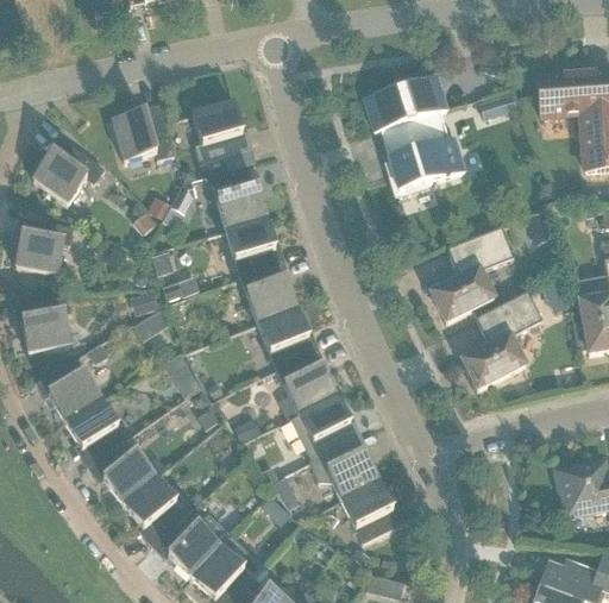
[(608,73),(537,79),(539,117),(579,114),(584,171),(608,169),(608,73)]
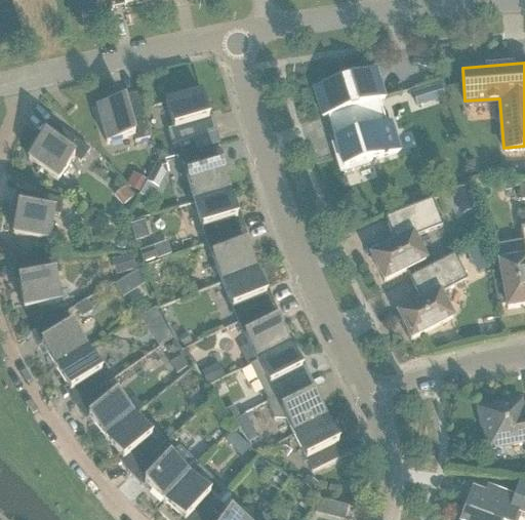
[(331,124),(382,108),(379,95),(385,94),(375,65),(313,84),(322,114),(327,112),(331,124)]
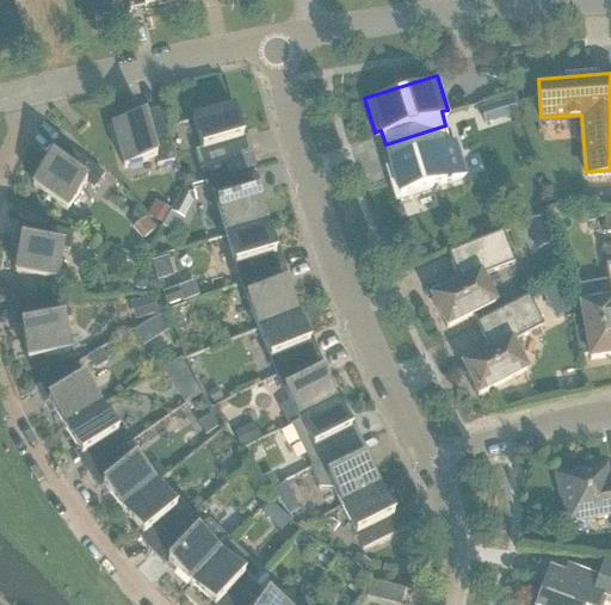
[(488,119),(512,112),(506,93),(482,100),(488,119)]
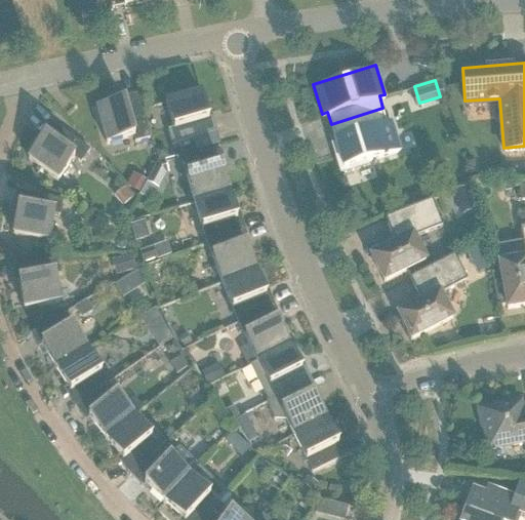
[(207,115),(200,88),(165,98),(172,125),(167,126),(171,142),(216,128),(211,114),(207,115)]
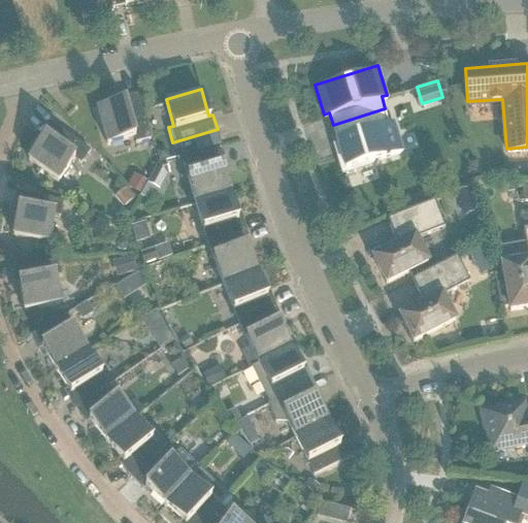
[(150,135),(137,90),(122,95),(123,98),(97,106),(107,141),(133,133),(135,139),(150,135)]
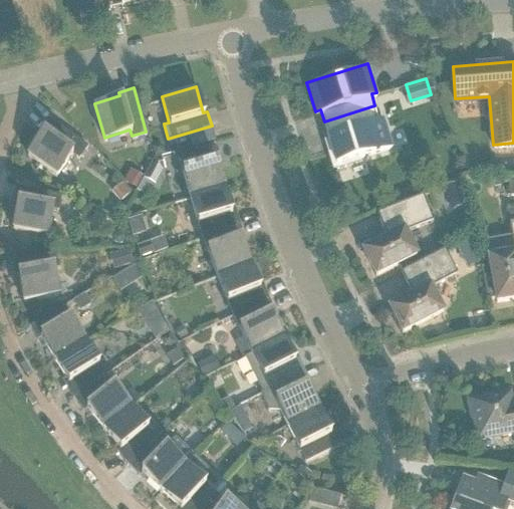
[(374,105),(324,121),(327,133),(326,134),(329,143),(325,144),(332,168),(345,164),(344,160),(393,144),(383,114),(378,116),(374,105)]
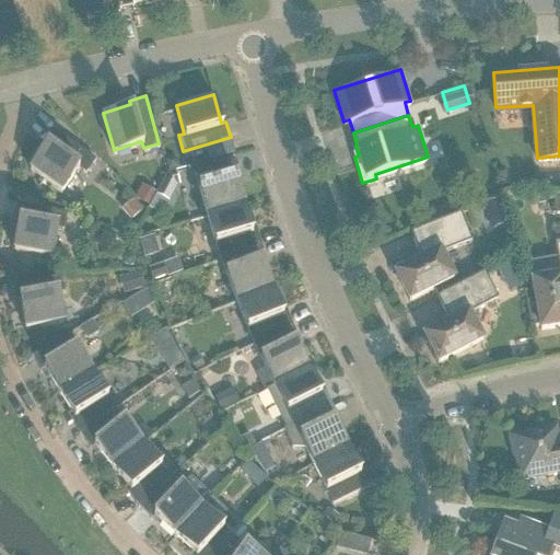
[(85,171),(95,157),(53,126),(43,140),(46,142),(30,166),(61,188),(78,165),(85,171)]
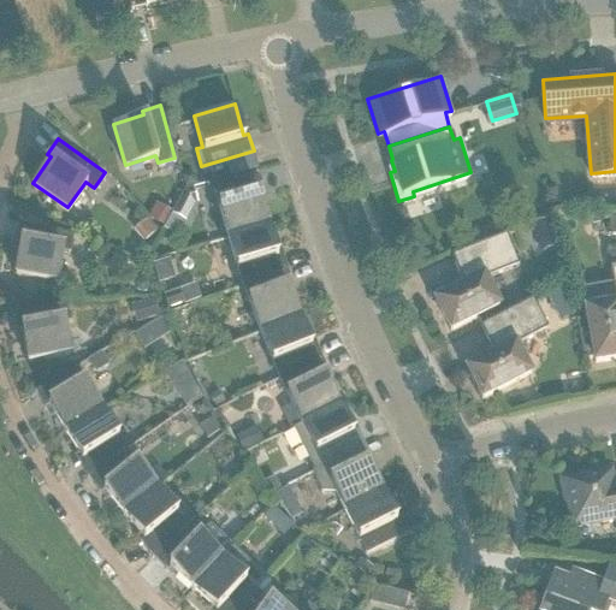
[(190,169),(185,170),(181,171),(184,184),(199,181),(195,167),(190,169)]
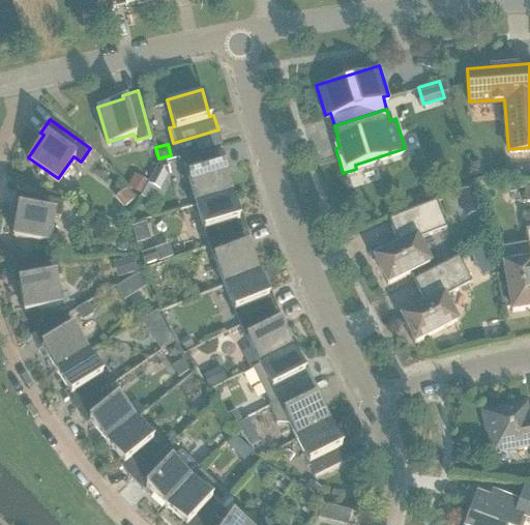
[(196,201),(231,191),(224,165),(227,164),(223,149),(183,161),(196,201)]
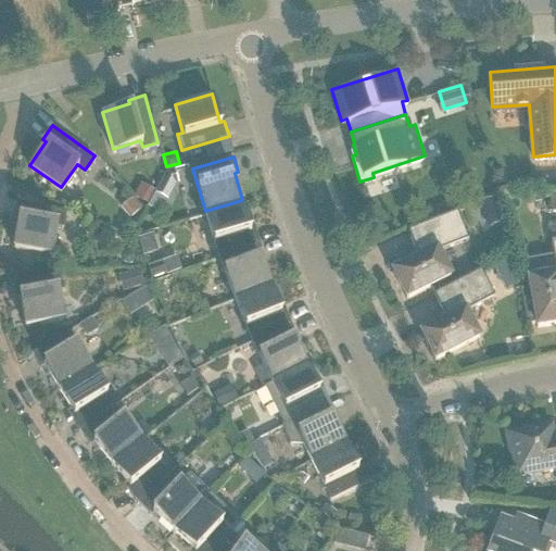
[(166,196),(174,179),(177,178),(174,165),(165,167),(153,189),(166,196)]
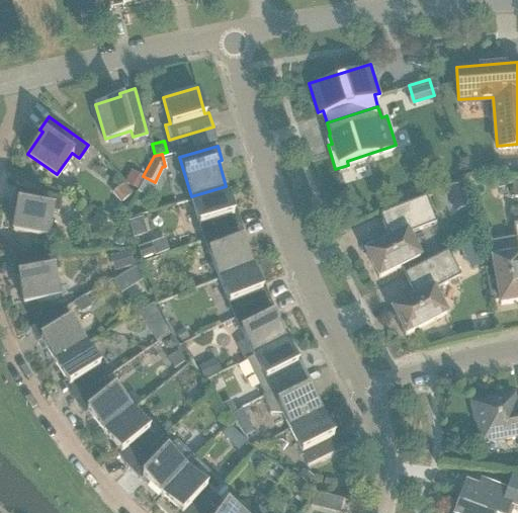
[(138,171),(135,169),(131,167),(123,179),(137,186),(144,174),(138,171)]
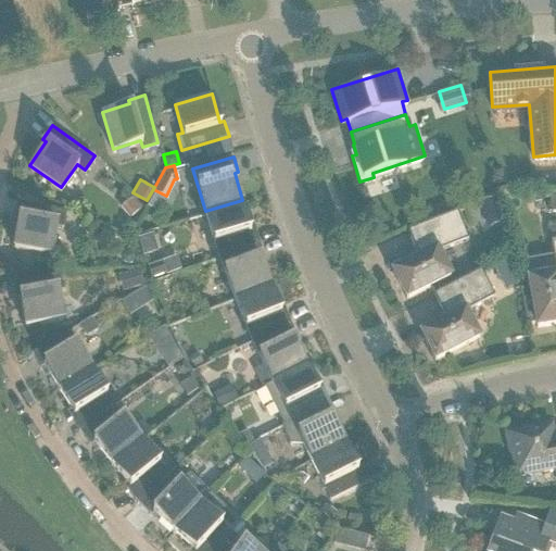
[(166,196),(153,189),(148,203),(160,209),(166,196)]
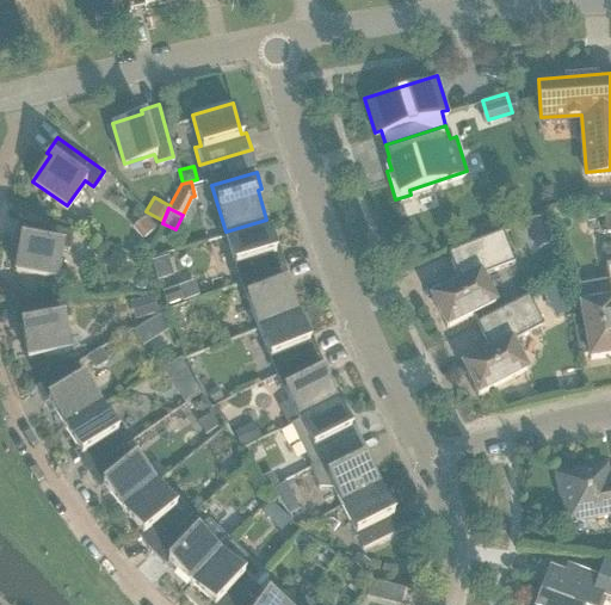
[(141,236),(155,224),(144,213),(130,224),(141,236)]
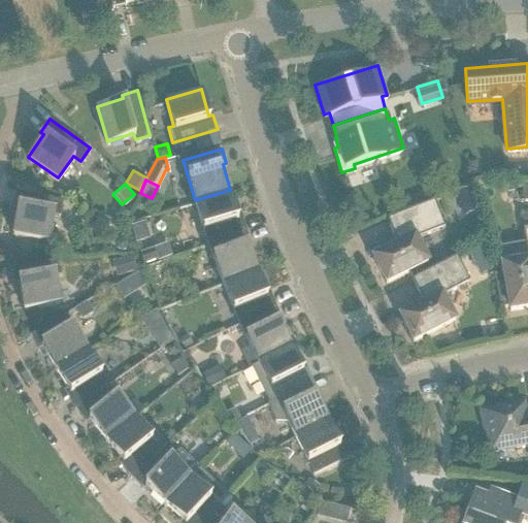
[(474,194),(472,188),(470,184),(455,190),(460,203),(475,197),(474,194)]
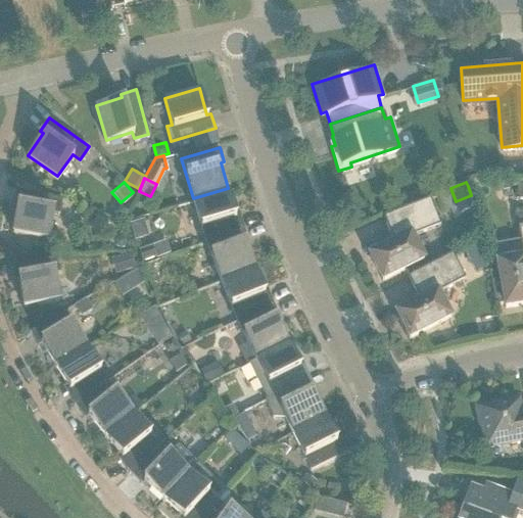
[(59,212),(61,196),(16,187),(13,202),(17,203),(12,230),(48,237),(53,210),(59,212)]
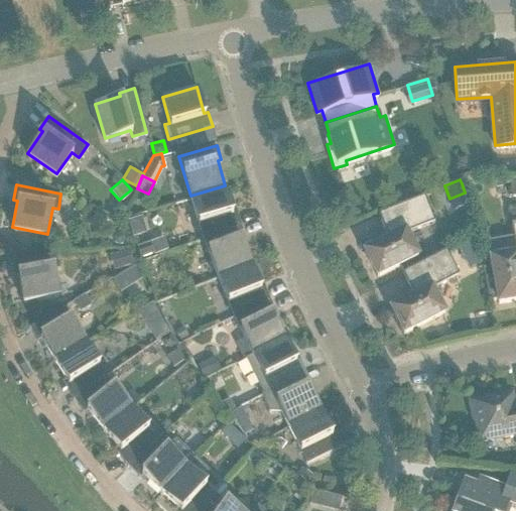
[(203,236),(240,223),(236,210),(232,211),(225,185),(190,196),(203,236)]
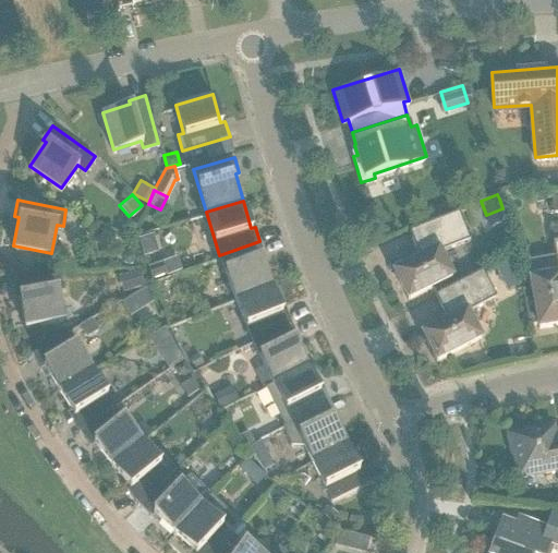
[(420,256),(393,269),(407,296),(451,274),(440,250),(469,237),(459,208),(409,228),(420,256)]
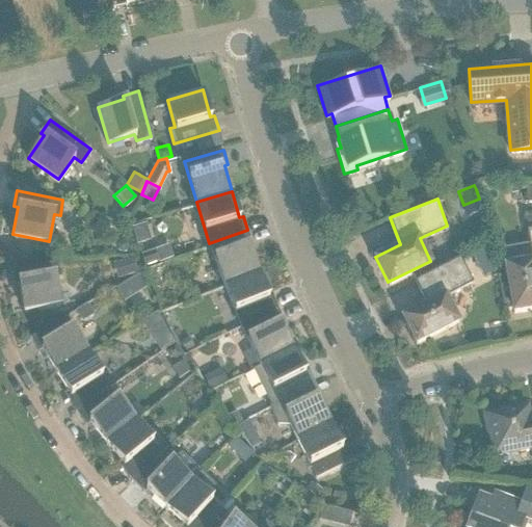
[(508,281),(500,283),(504,306),(512,305),(513,310),(531,306),(531,226),(527,228),(529,241),(503,245),(506,263),(505,263),(508,281)]
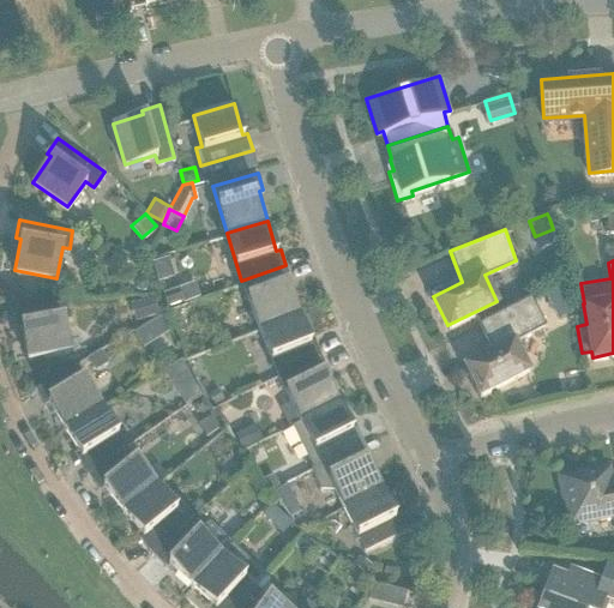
[(259,327),(299,312),(287,283),(292,282),(286,265),(241,281),(259,327)]
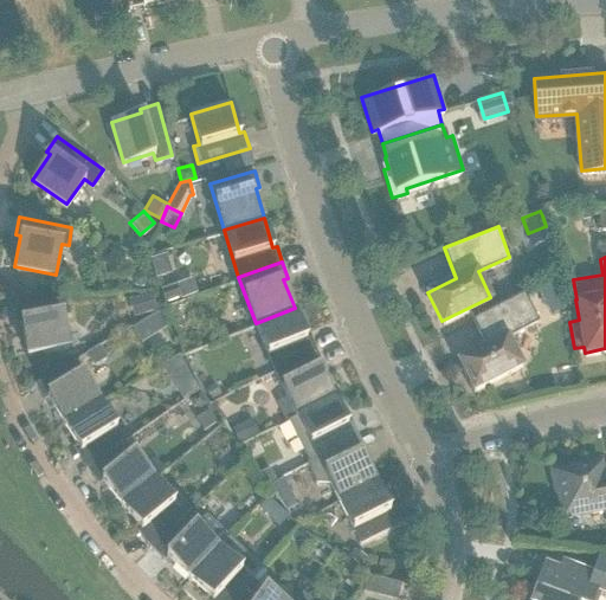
[(165,300),(180,294),(175,279),(160,285),(165,300)]
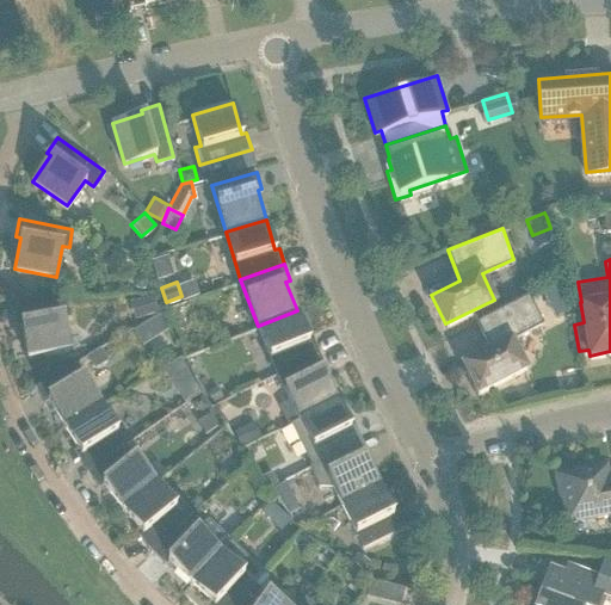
[(561,292),(560,289),(556,282),(542,289),(549,304),(563,297),(561,292)]
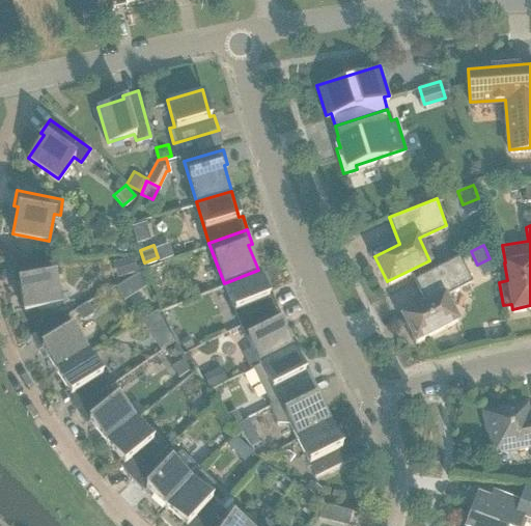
[(119,272),(137,268),(133,254),(116,259),(119,272)]
